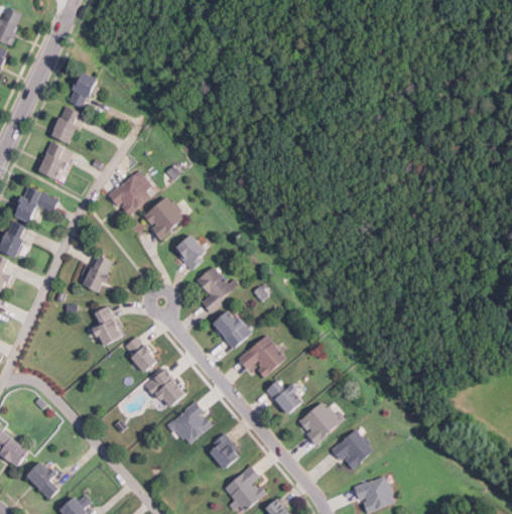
[(21,14),(4,8),(0,20),(0,41),(10,45),(21,14)]
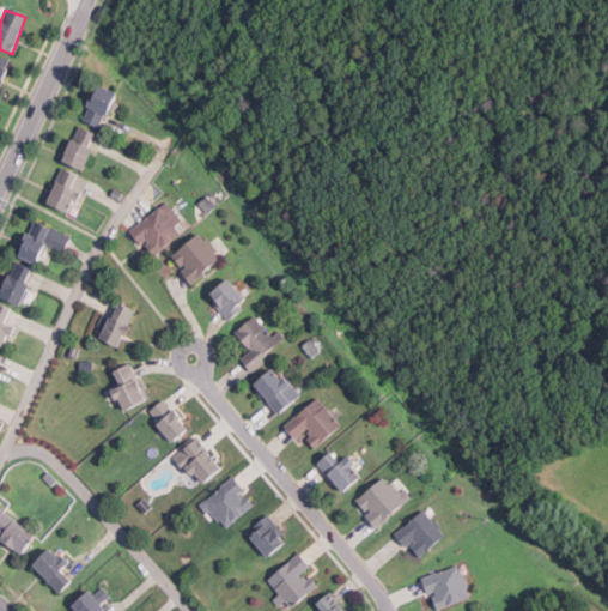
[(99,131),(115,95),(96,86),(80,121),(99,131)]
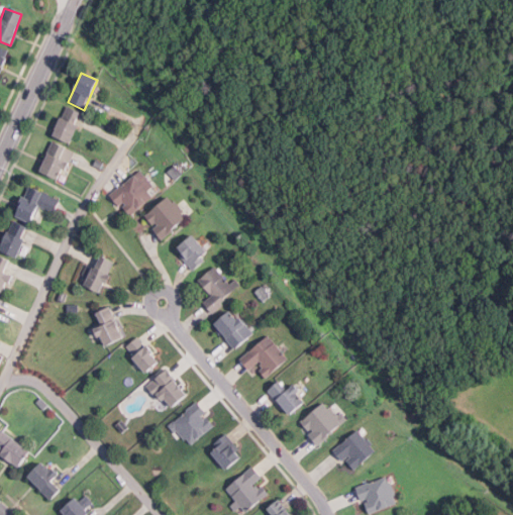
[(81,113),(64,107),(53,137),(71,143),(81,113)]
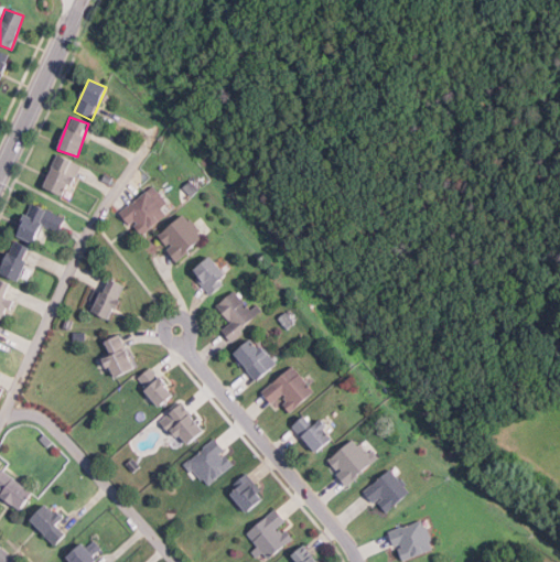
[(79,166),(56,155),(41,187),(63,198),(79,166)]
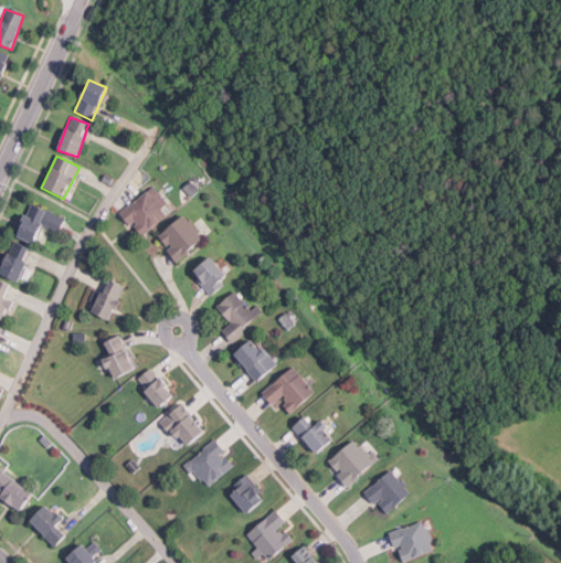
[(161,203),(149,189),(119,213),(139,238),(167,216),(158,205),(161,203)]
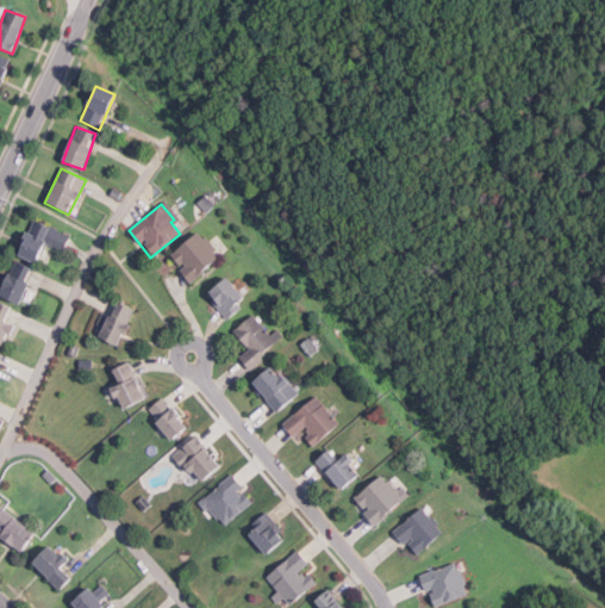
[(68,235),(29,221),(16,256),(38,265),(44,246),(62,253),(68,235)]
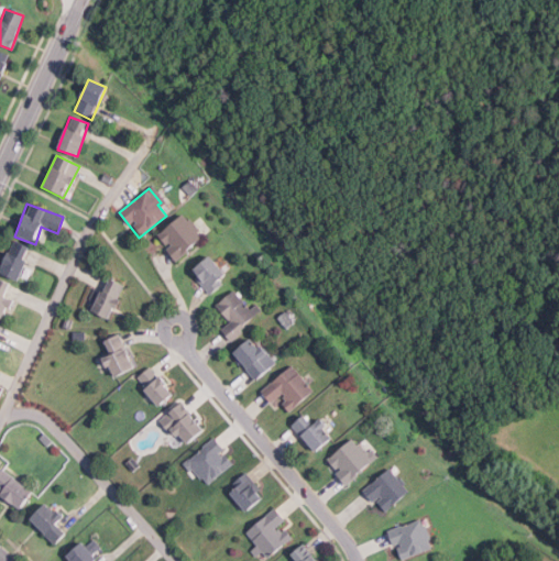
[(155,234),(174,261),(201,241),(184,216),(155,234)]
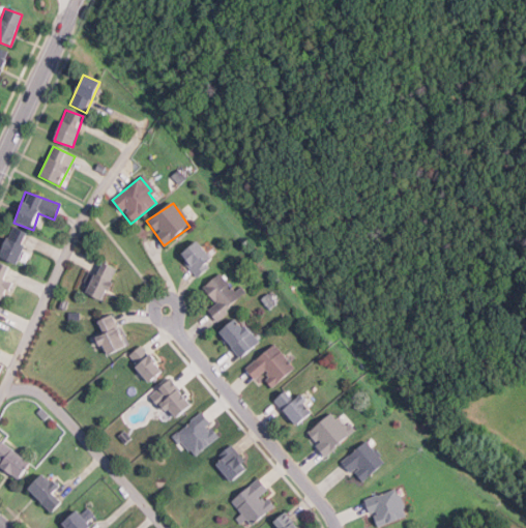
[(16,265),(29,235),(12,227),(0,253),(0,258),(16,265)]
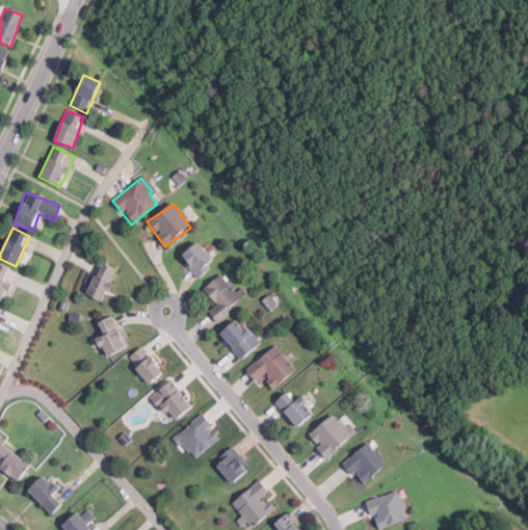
[(195,279),(214,264),(198,242),(179,257),(195,279)]
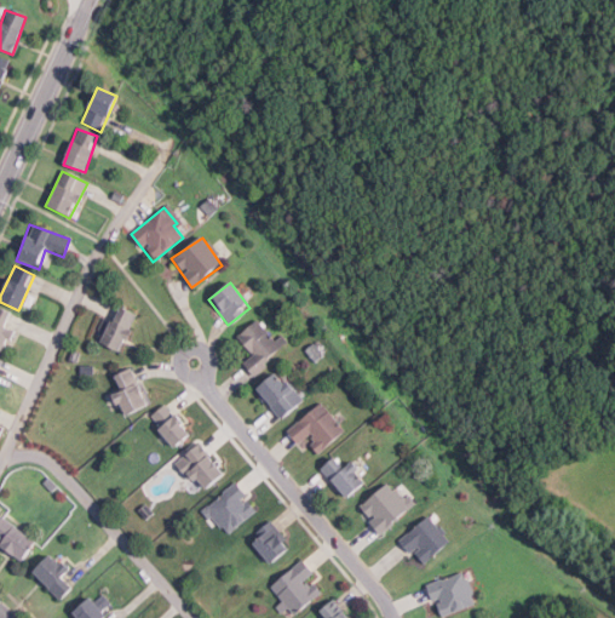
[(137,316),(118,307),(101,343),(119,353),(137,316)]
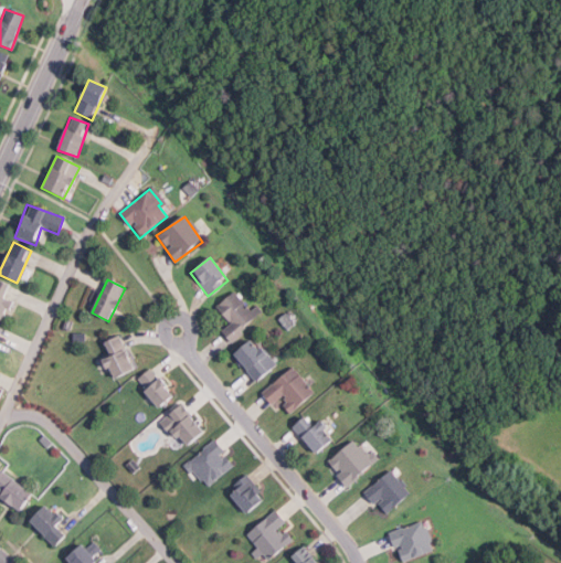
[(16,289),(0,282),(0,321),(16,289)]
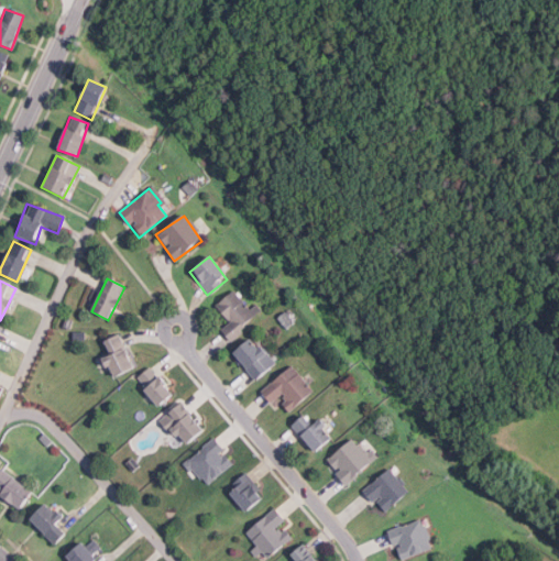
[(214,306),(228,323),(219,330),(229,342),(255,319),(232,290),(214,306)]
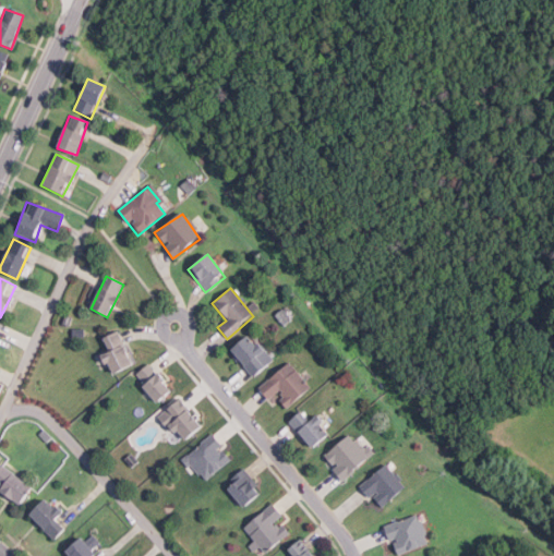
[(101,339),(108,353),(103,357),(112,376),(132,366),(116,331),(101,339)]
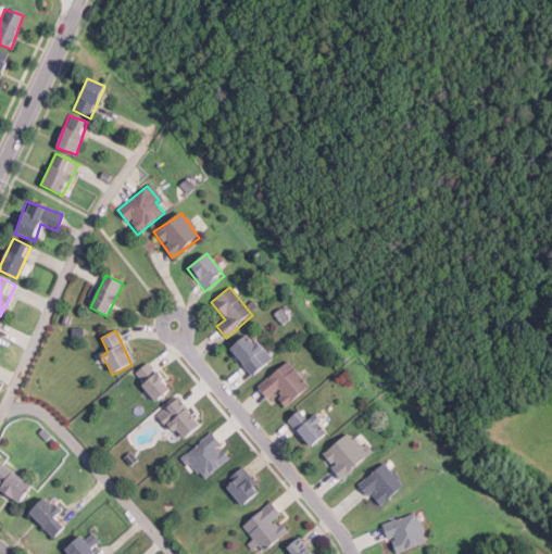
[(251,377),(270,362),(249,334),(229,349),(251,377)]
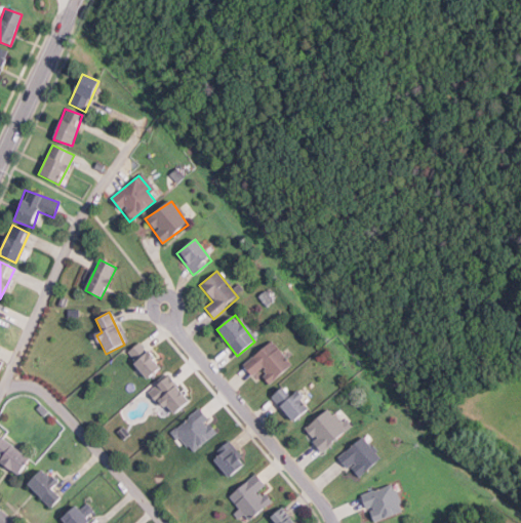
[(125,354),(148,380),(162,368),(139,342),(125,354)]
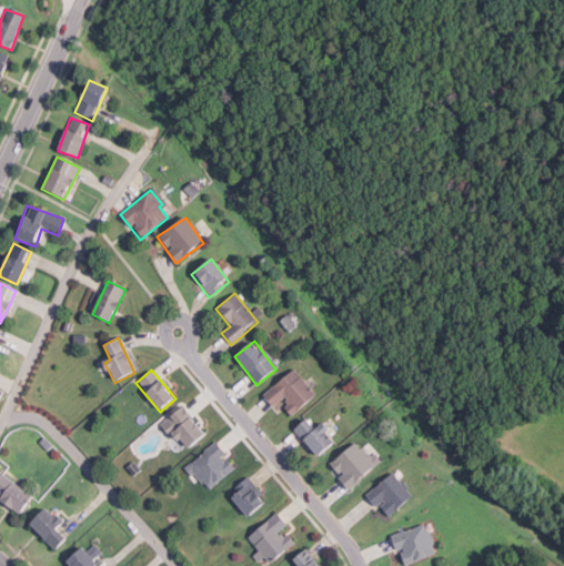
[(282,406),(291,416),(315,396),(292,370),(262,395),(275,412),(282,406)]
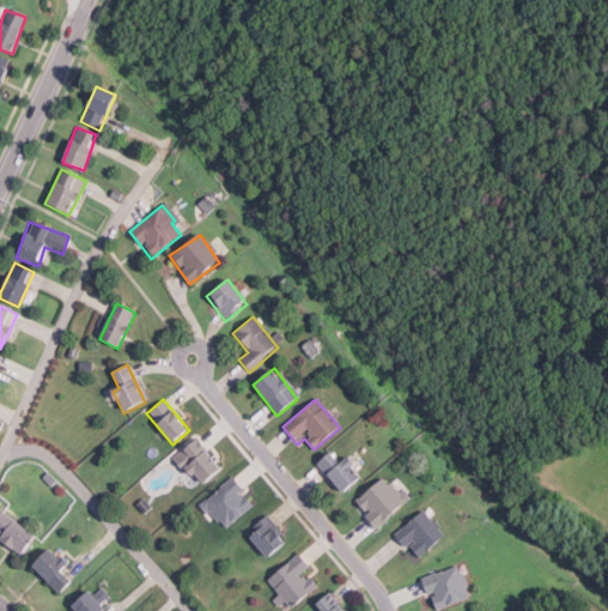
[(174,457),(200,488),(222,470),(195,439),(174,457)]
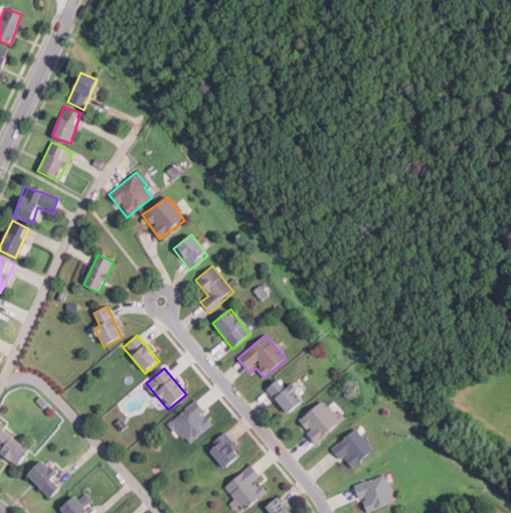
[(265,390),(289,414),(305,398),(291,384),(286,389),(276,380),(265,390)]
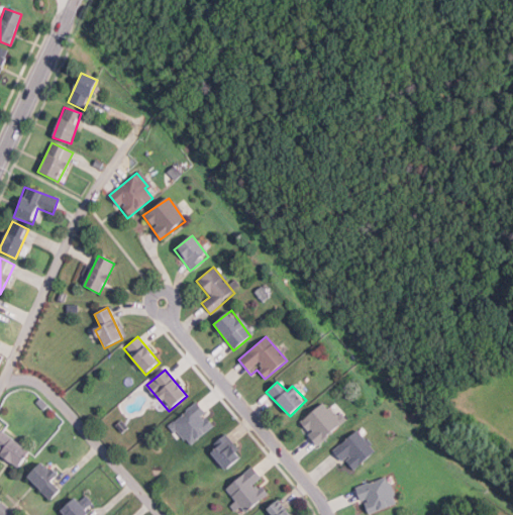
[(316,446),(342,424),(323,402),(297,424),(316,446)]
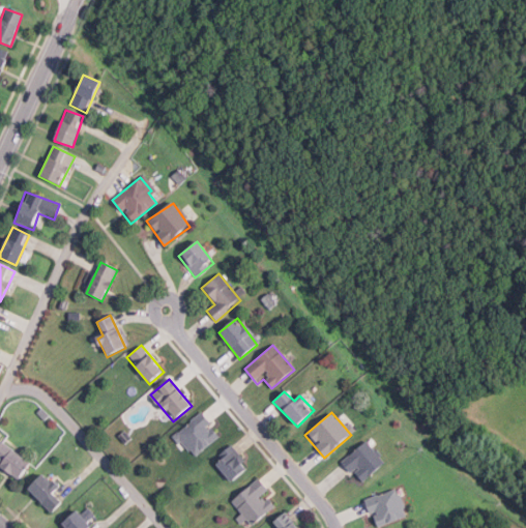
[(172,436),(191,460),(218,437),(200,413),(172,436)]
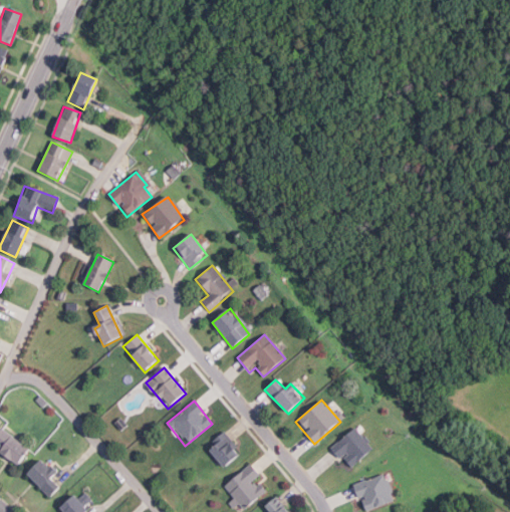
[(0,453),(18,466),(29,451),(0,429),(0,453)]
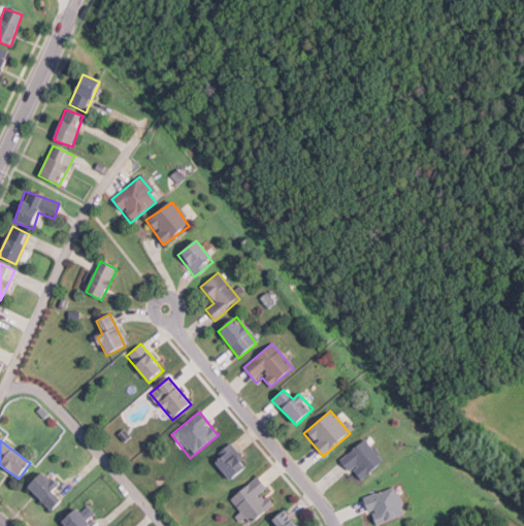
[(382,463),(364,440),(338,460),(357,484),(382,463)]
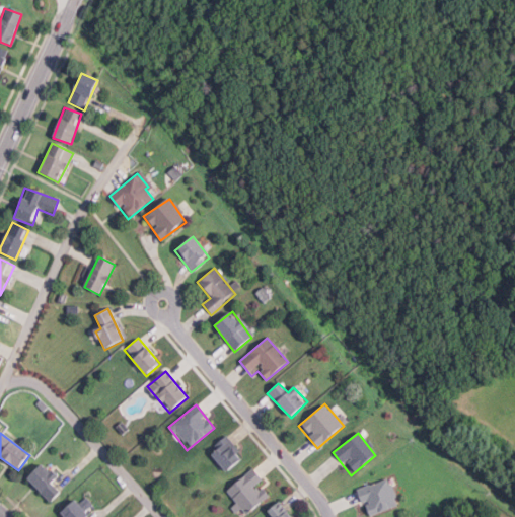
[(226,473),(242,460),(224,438),(207,452),(226,473)]
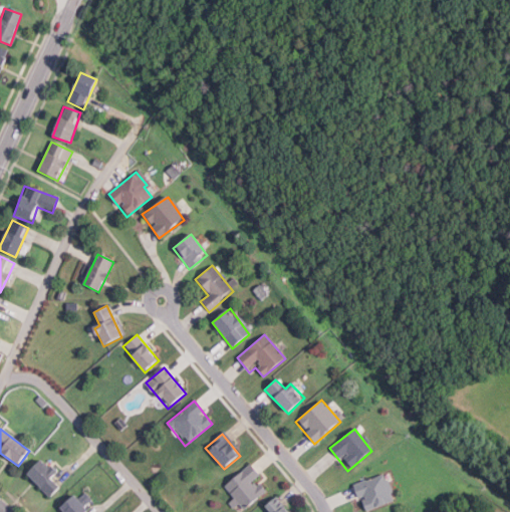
[(26,475),(49,498),(64,483),(40,460),(26,475)]
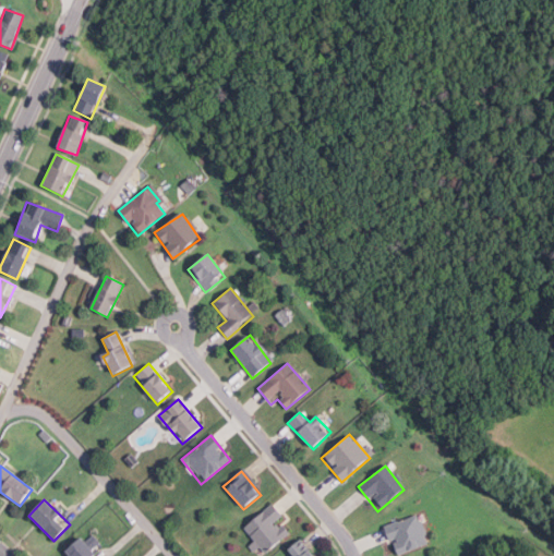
[(241,529),(262,555),(264,555),(289,535),(279,522),(282,520),(271,505),(241,529)]
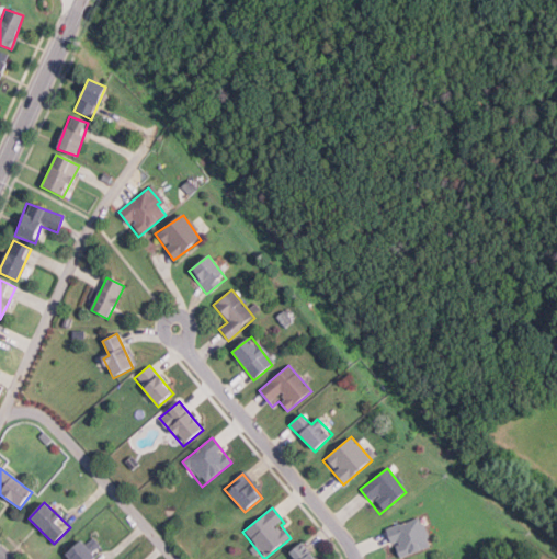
[(429,549),(418,518),(385,531),(395,558),(402,558),(429,549)]
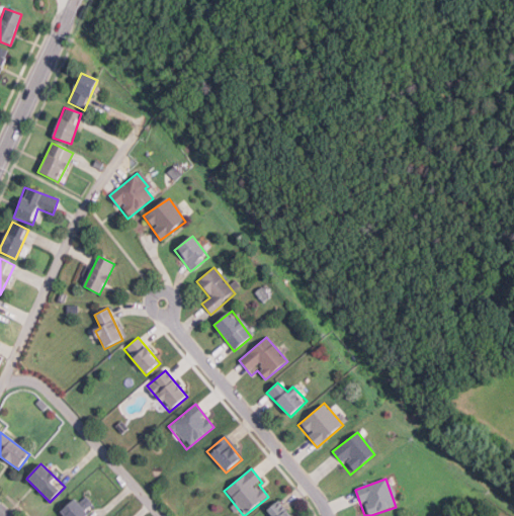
[(60,513),(62,515),(87,515),(74,500),(60,513)]
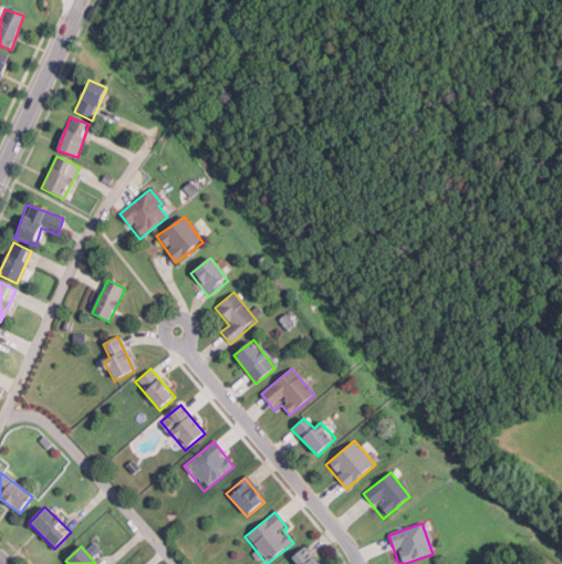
[(314,563),(299,551),(290,561),(292,563),(314,563)]
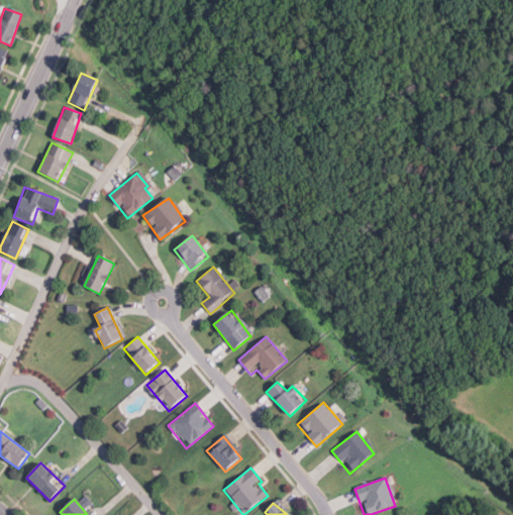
All buildings are outlined.
